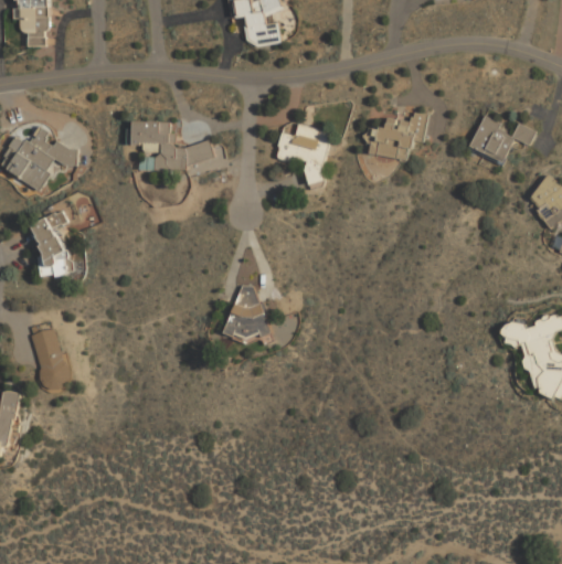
[(19,0),(19,46),(46,46),(46,0),(19,0)]
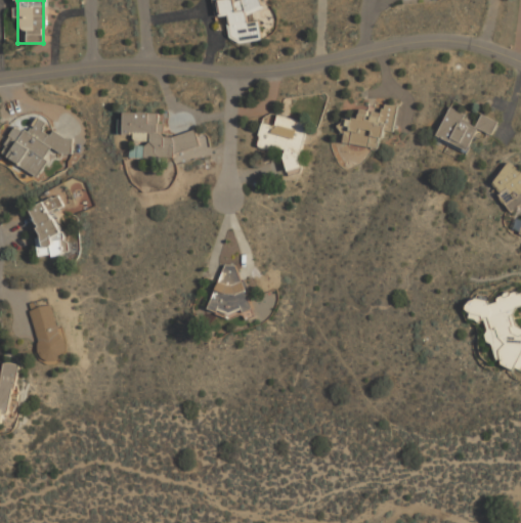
[(258,22),(246,22),(246,11),(260,11),(260,0),(218,0),(218,15),(227,15),(228,42),(259,42),(258,22)]
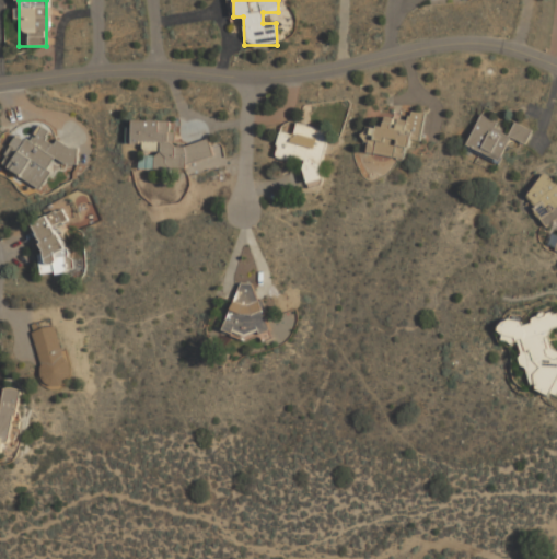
[(424,114),(407,112),(406,120),(381,117),(380,128),(364,126),(361,152),(404,159),(406,141),(419,142),(424,114)]
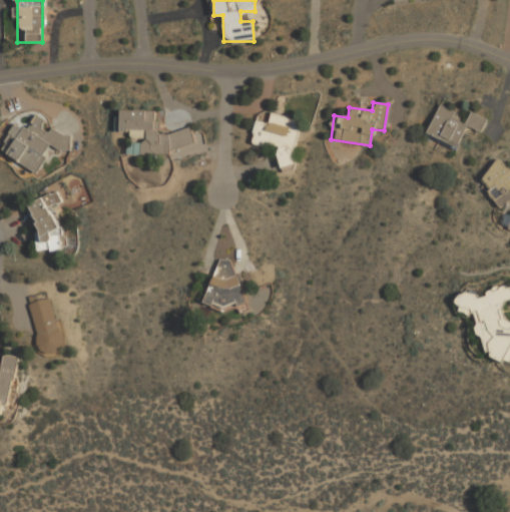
[(468,112),(466,118),(437,106),(425,136),(456,149),(465,126),(480,132),(485,119),(468,112)]
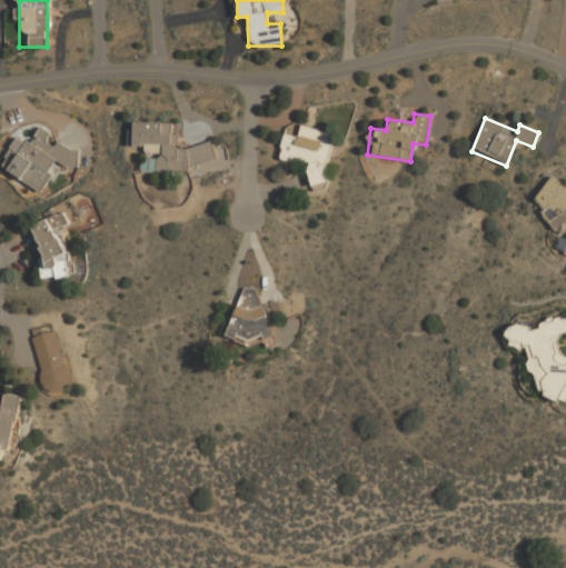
[(170,123),(130,123),(129,151),(155,151),(155,168),(156,172),(172,172),(214,161),(214,156),(210,142),(185,149),(176,149),(176,145),(170,123)]
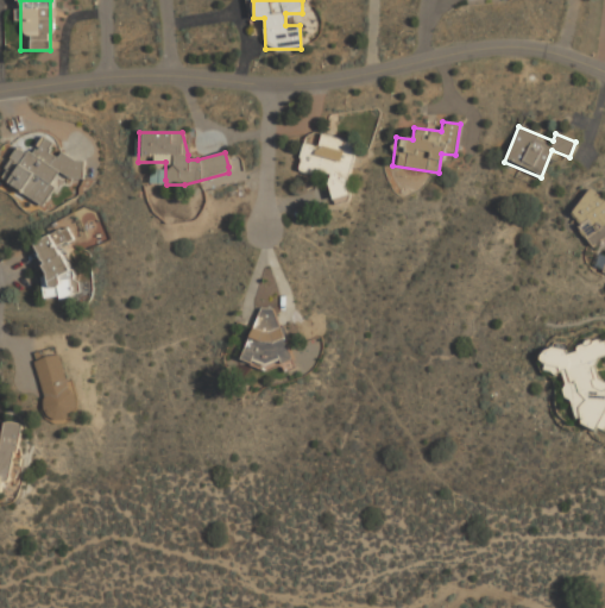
[(296,170),(331,177),(326,196),(344,200),(355,142),(316,133),(314,144),(302,142),(296,170)]
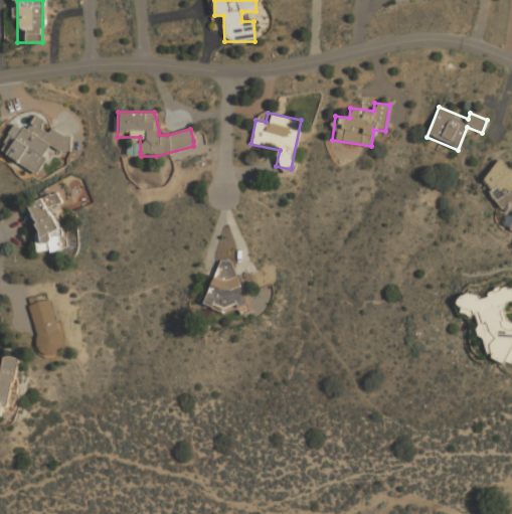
[(2,152),(33,173),(35,173),(43,162),(45,153),(47,149),(67,153),(70,137),(59,136),(55,133),(41,130),(43,122),(36,118),(28,130),(12,127),(4,140),(2,152)]
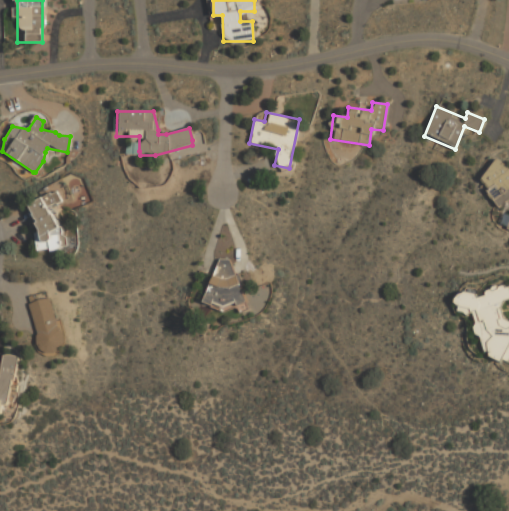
[(508,169),(490,177),(494,186),(488,188),(494,204),(508,198),(508,169)]
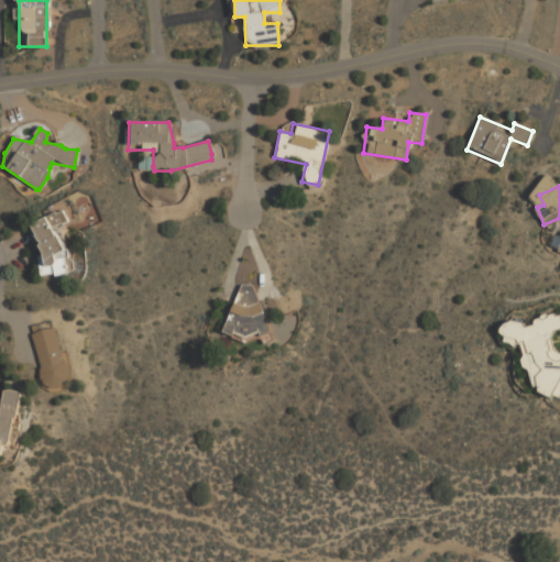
[(44,281),(72,268),(48,216),(30,224),(43,253),(34,257),(44,281)]
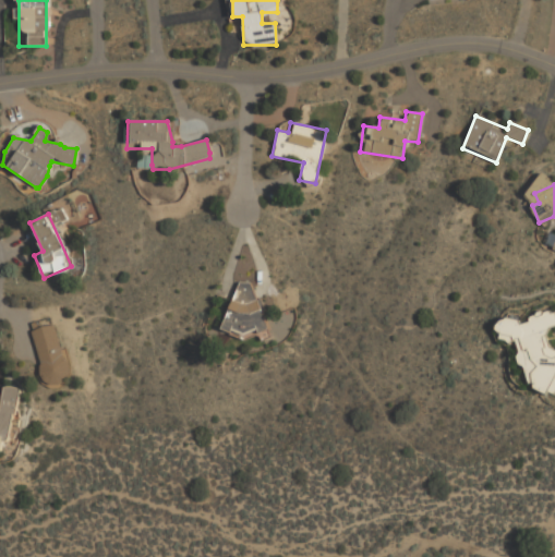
[(218,330),(246,342),(251,331),(260,335),(266,318),(248,312),(256,289),(237,281),(218,330)]
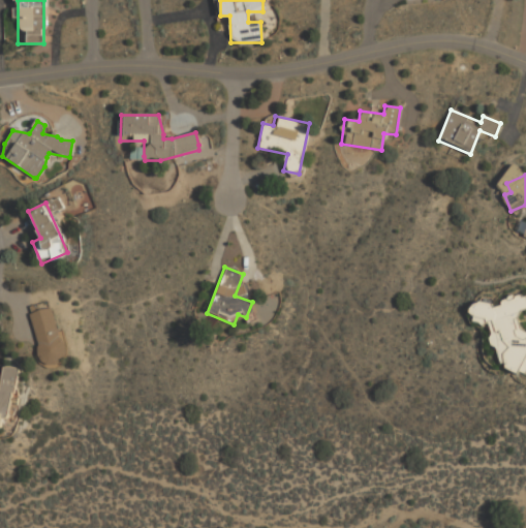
[(525,330),(521,330),(520,311),(525,309),(525,292),(500,303),(478,303),(468,307),(474,323),(492,323),(493,331),(506,371),(525,371),(525,330)]
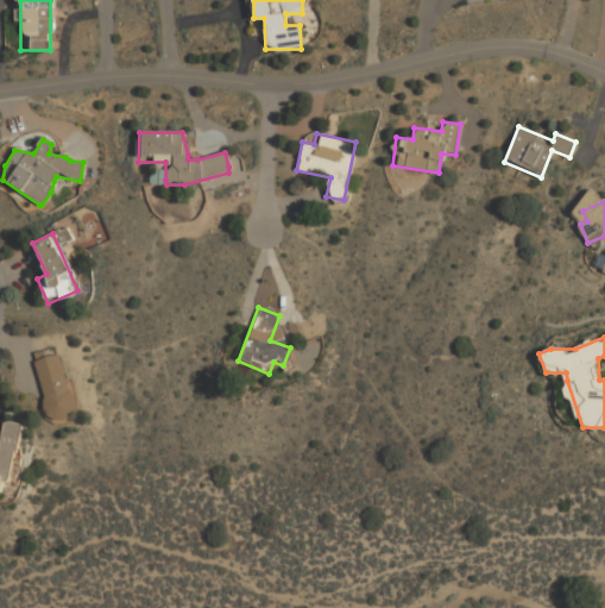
[(31,361),(49,425),(75,417),(58,353),(31,361)]
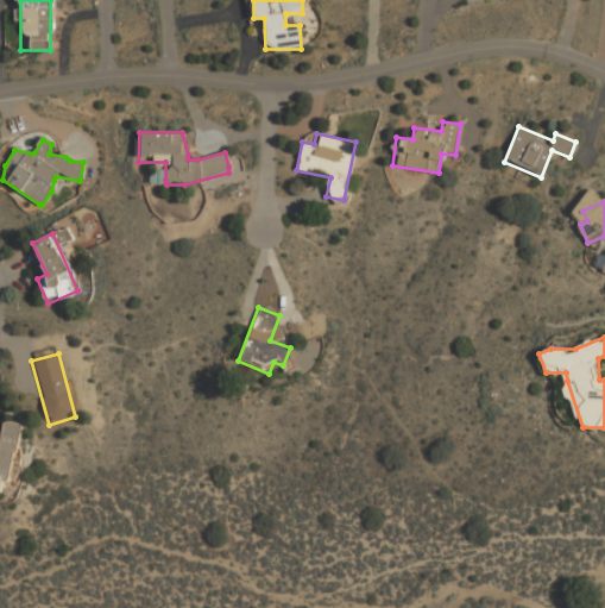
[(18,424),(1,421),(0,428),(0,491),(6,493),(18,424)]
